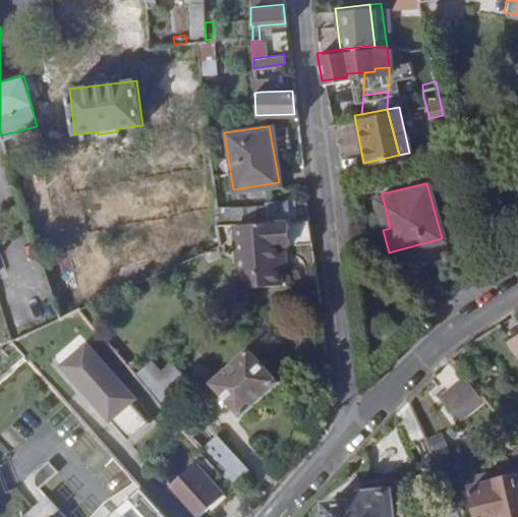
[(286,218),(306,216),(306,215),(303,194),(284,196),(285,202),(265,203),(267,221),(286,218)]
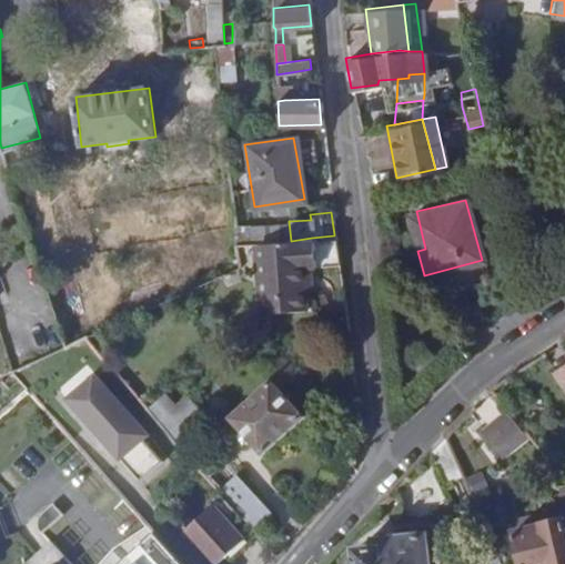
[(315,265),(338,262),(334,235),(312,238),(315,265)]
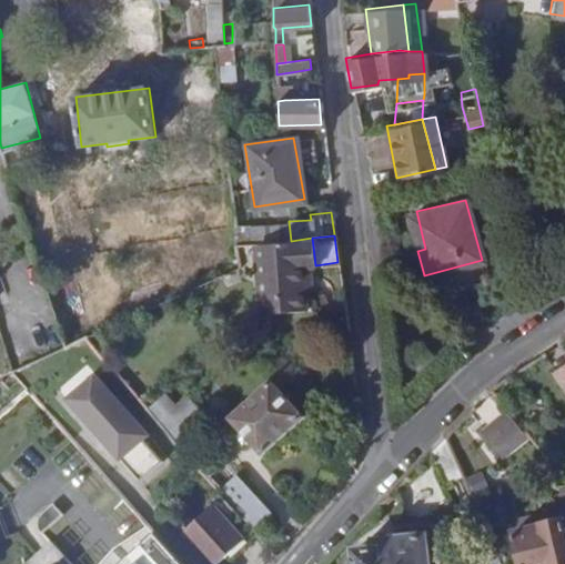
[(263,270),(256,270),(263,316),(306,310),(300,268),(315,265),(312,238),(291,241),(260,244),(263,270)]
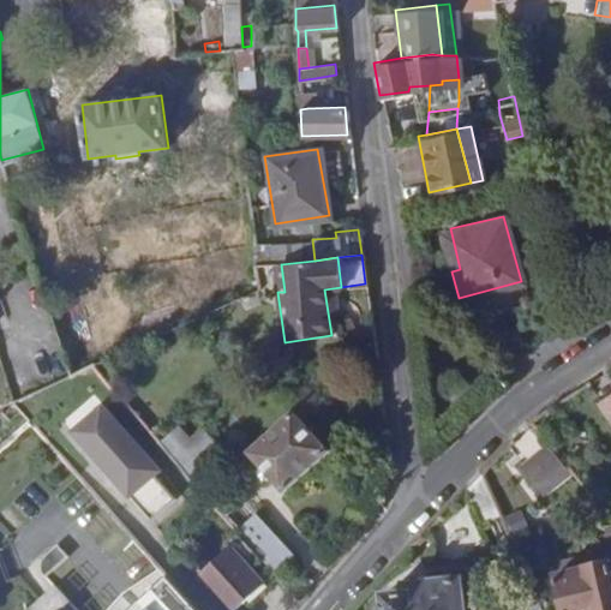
[(281,264),(275,265),(277,292),(285,292),(281,264)]
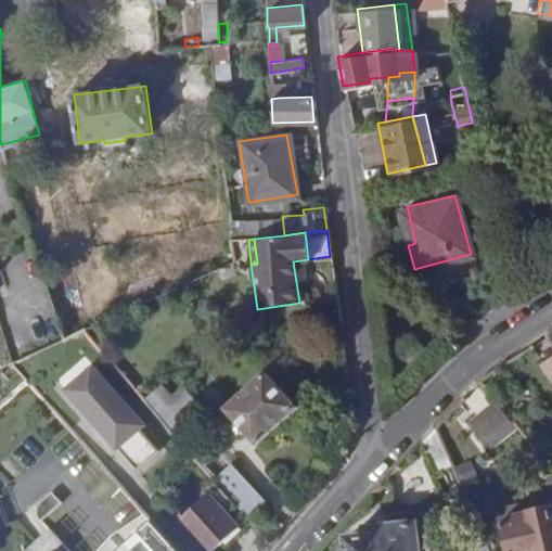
[(54,308),(63,335),(81,325),(85,324),(86,324),(77,300),(54,308)]
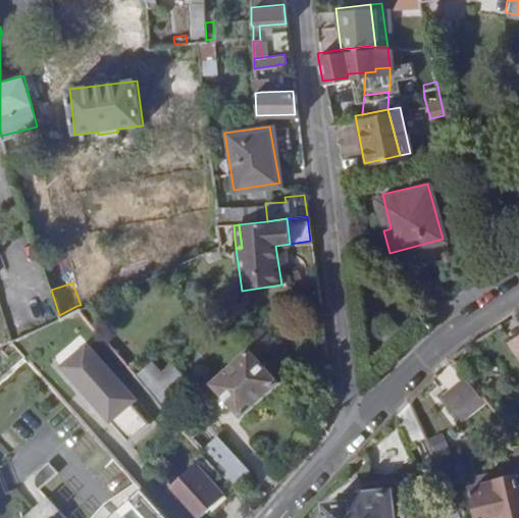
[(396,328),(385,316),(375,327),(385,338),(396,328)]
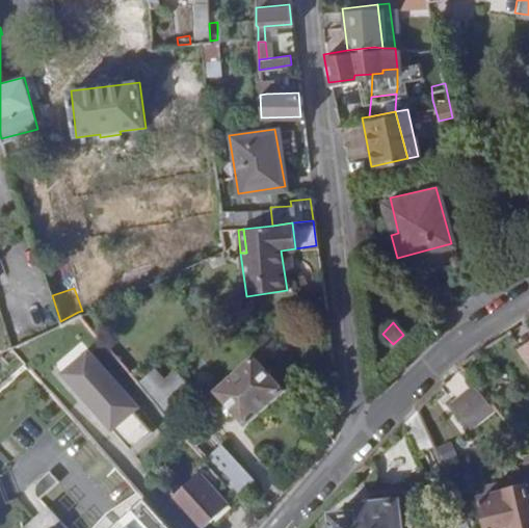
[(528,359),(528,336),(519,343),(528,359)]
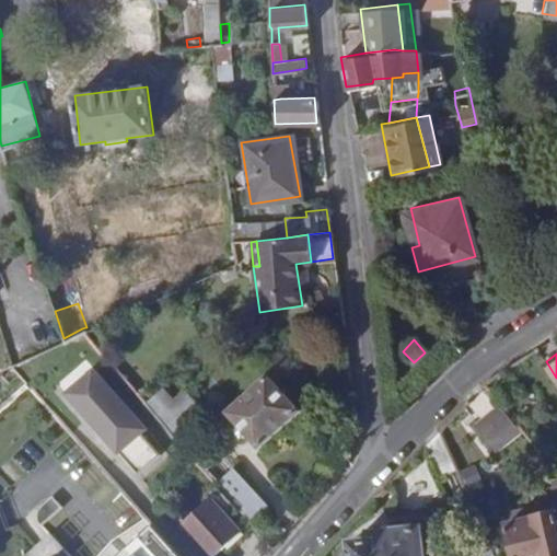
[(90,370),(61,396),(117,456),(146,430),(90,370)]
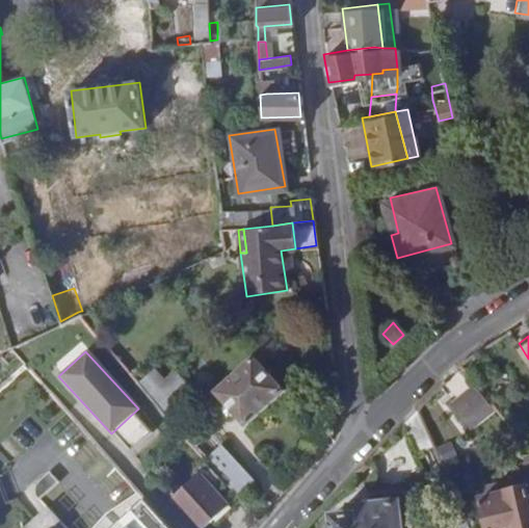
[(253,352),(213,389),(243,421),(283,387),(253,352)]
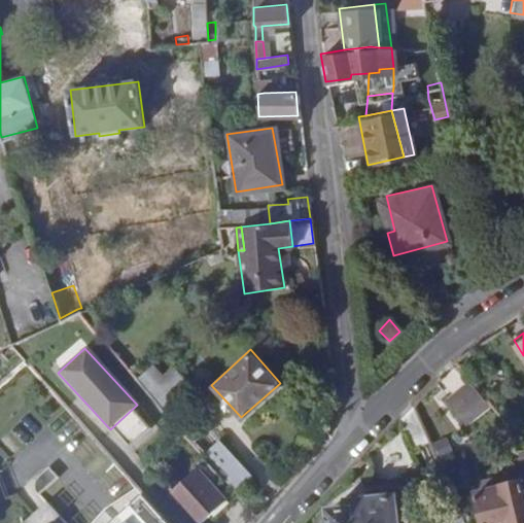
[(138,367),(133,372),(145,387),(151,382),(138,367)]
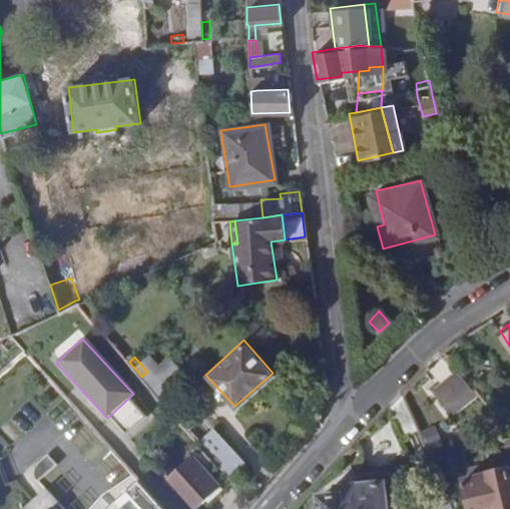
[(147,372),(141,377),(143,378),(159,397),(175,384),(157,363),(147,372)]
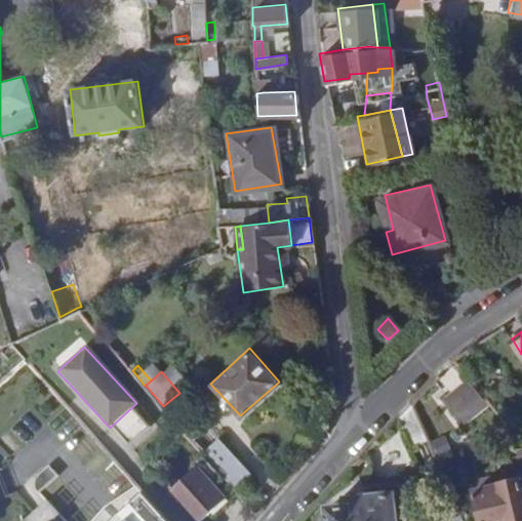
[(465,373),(436,393),(456,424),(485,404),(465,373)]
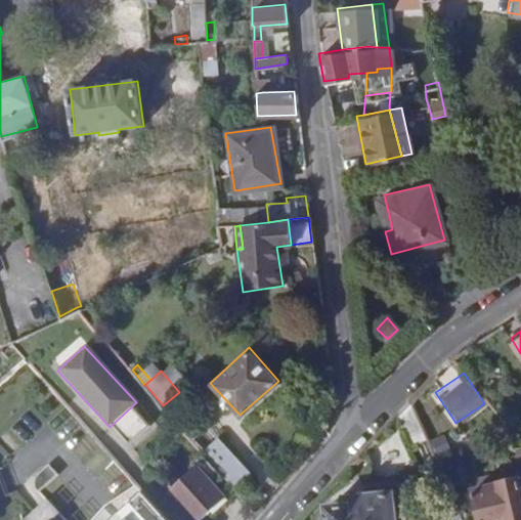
[(427,436),(410,397),(396,412),(410,444),(427,436)]
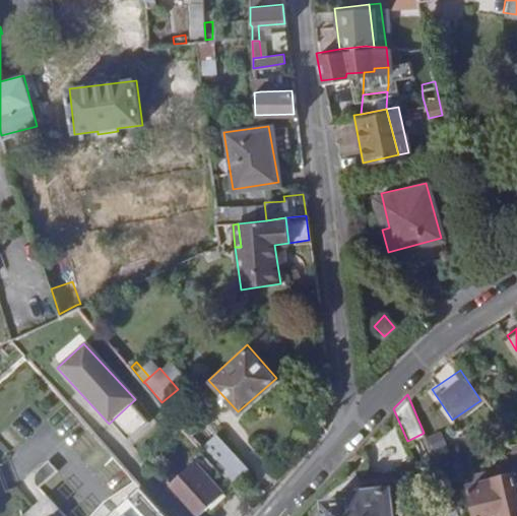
[(205,452),(233,482),(248,469),(207,425),(193,438),(205,452)]
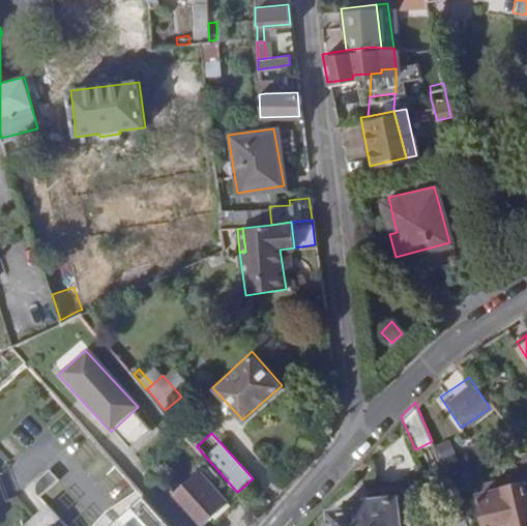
[(199,525),(237,492),(209,461),(200,470),(198,468),(171,493),(199,525)]
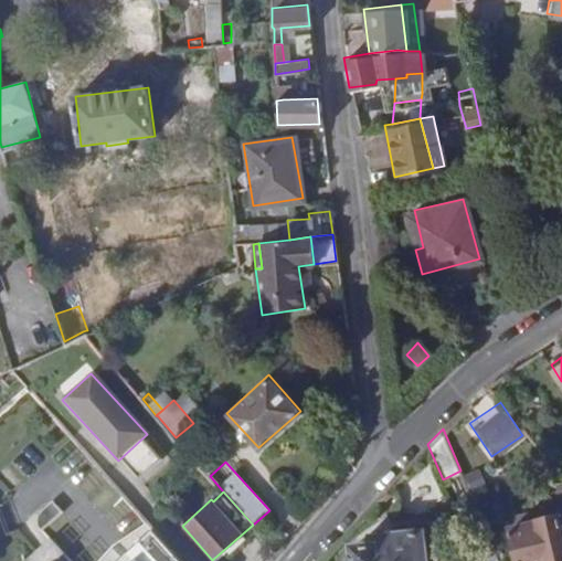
[(38,526),(57,508),(49,497),(29,515),(38,526)]
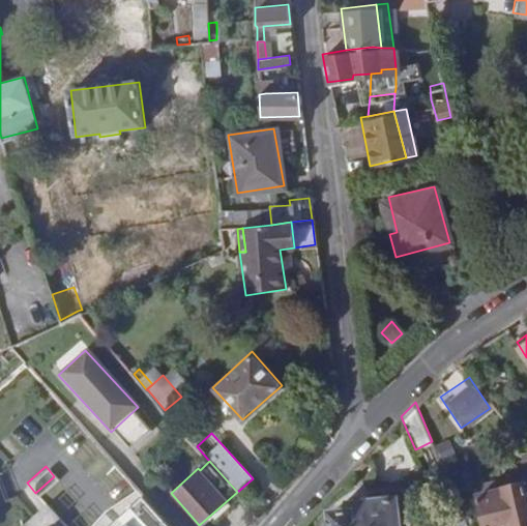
[(526,525),(526,478),(475,493),(484,525),(526,525)]
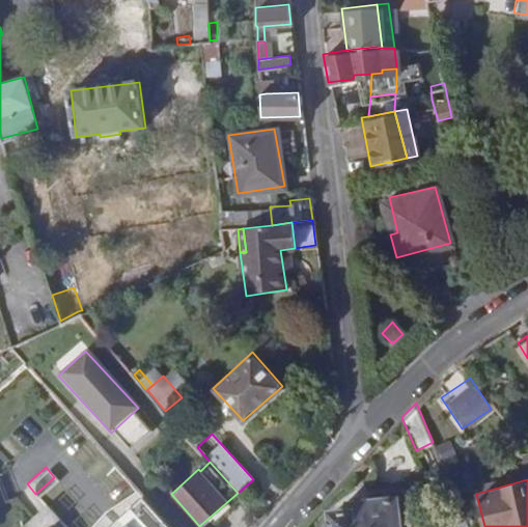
[(390,526),(389,512),(399,511),(398,493),(351,497),(351,503),(332,505),(334,526),(390,526)]
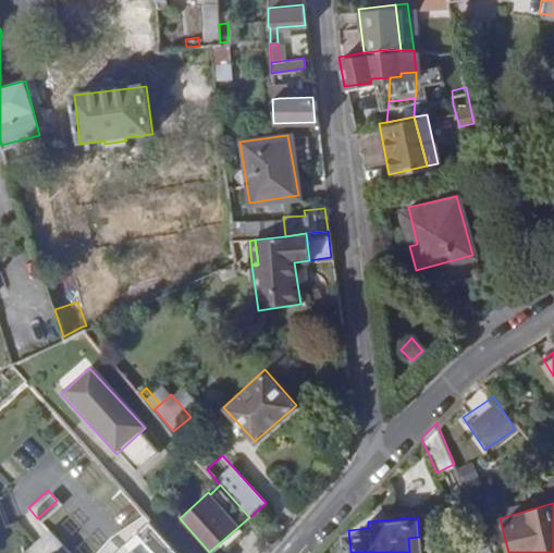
[(170,552),(151,532),(128,552),(170,552)]
